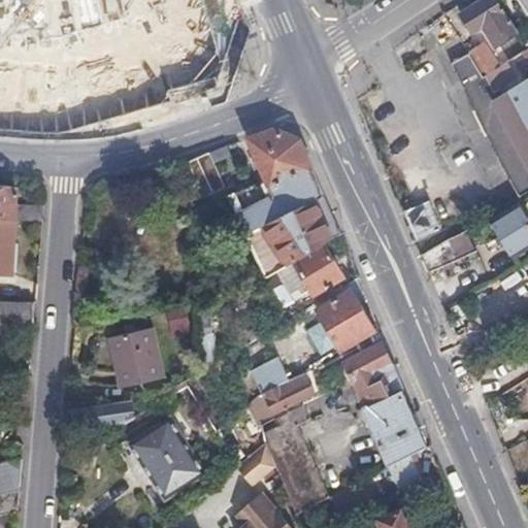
[(0,0),(0,129),(100,135),(122,127),(178,108),(250,85),(260,65),(258,37),(244,0),(0,0)]
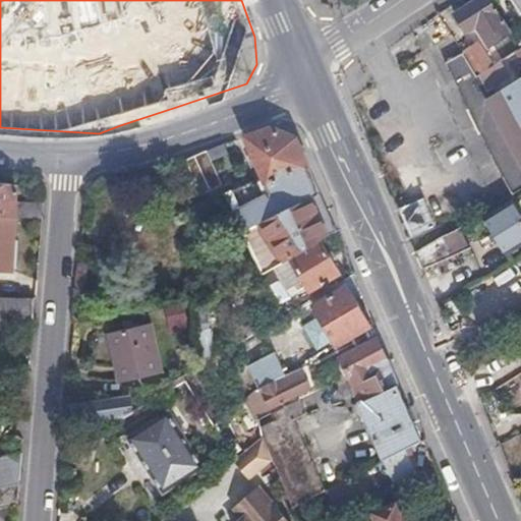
[(478,24),(489,43),(509,31),(490,0),(476,0),(456,12),(467,31),(478,24)]
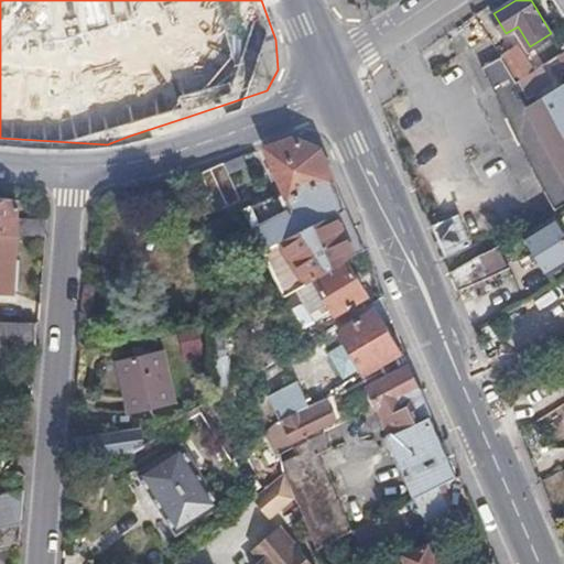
[(503,57),(517,79),(533,69),(519,46),(503,57)]
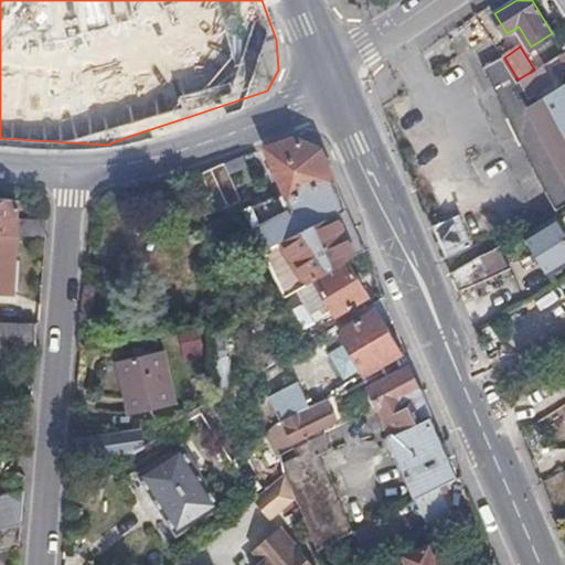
[(564,51),(534,70),(518,80),(504,57),(487,67),(564,198),(564,51)]
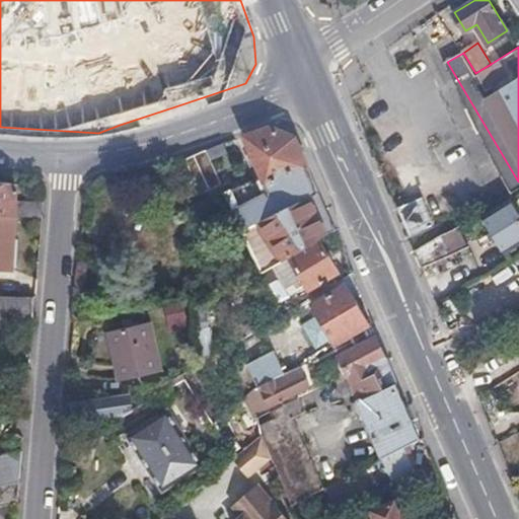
[(243,230),(314,191),(291,136),(268,125),(242,134),(264,177),(252,181),(251,179),(225,192),(243,230)]
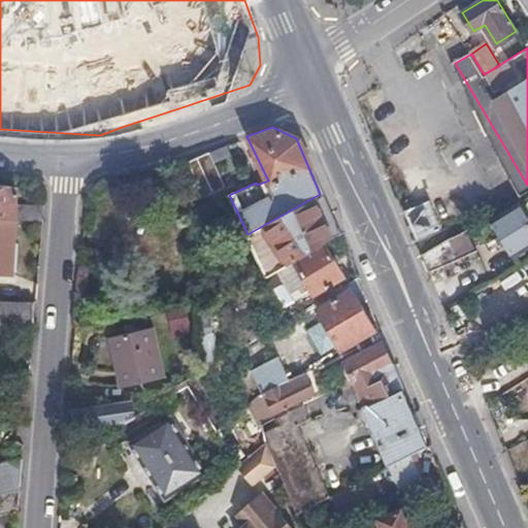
[(207,151),(202,153),(188,158),(205,197),(225,188),(207,151)]
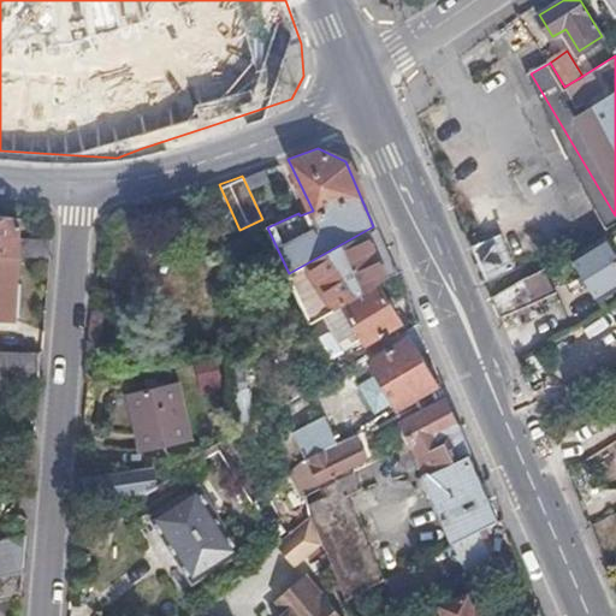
[(17,237),(18,220),(0,218),(0,253),(15,254),(47,256),(48,240),(17,237)]
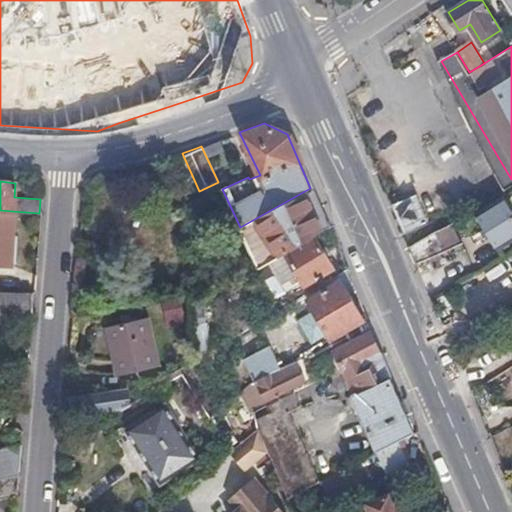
[(319,209),(310,188),(240,227),(260,265),(281,253),(310,236),(326,226),(319,209)]
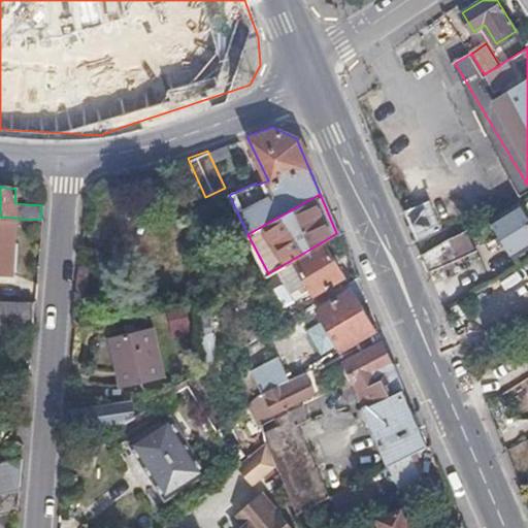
[(527,250),(527,212),(524,205),(493,223),(514,260),(527,250)]
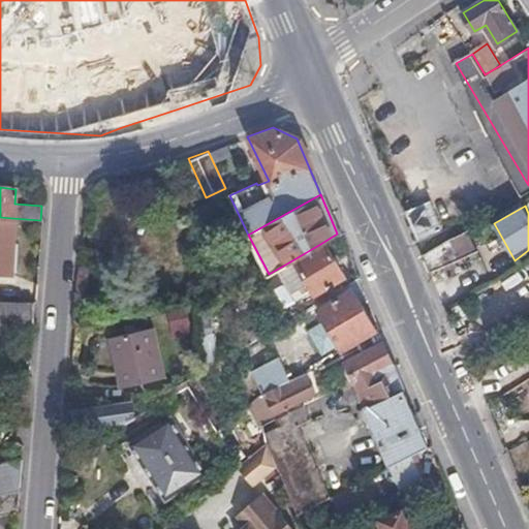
[(0,272),(9,273),(12,218),(0,217),(0,272)]
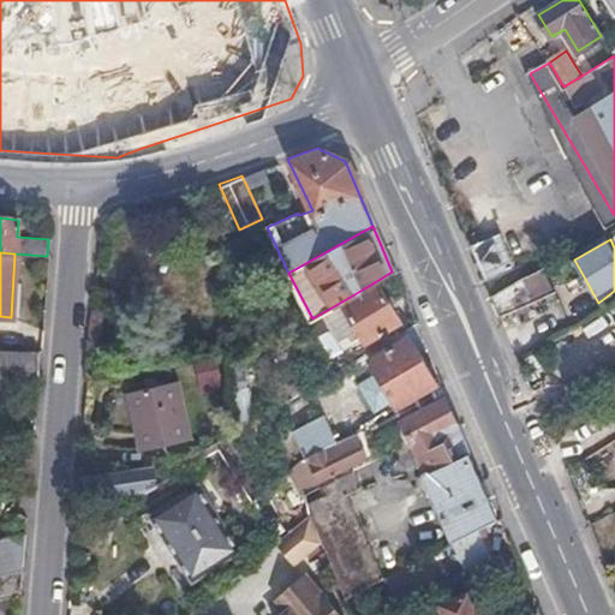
[(497,297),(495,297),(505,321),(557,296),(548,272),(497,297)]
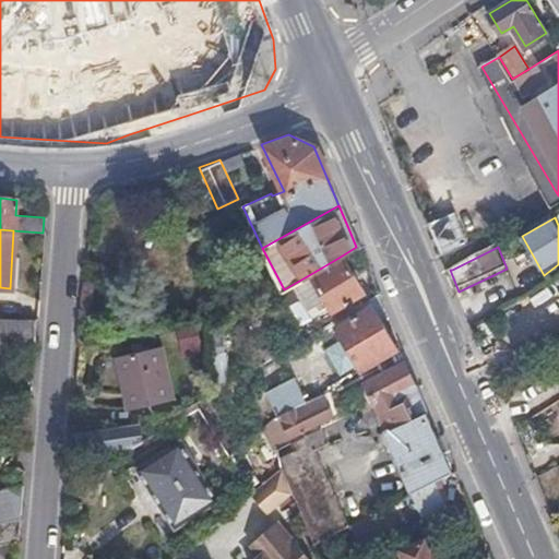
[(328,312),(359,294),(339,258),(307,276),(328,312)]
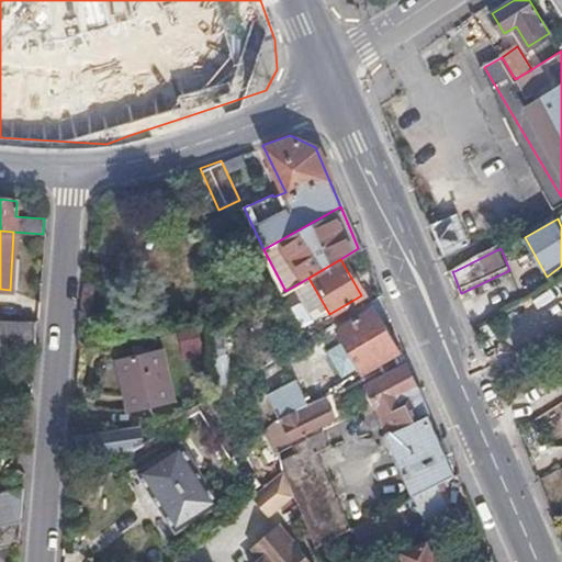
[(397,348),(371,307),(334,329),(343,346),(337,348),(337,351),(343,359),(346,360),(350,357),(358,372),(397,348)]
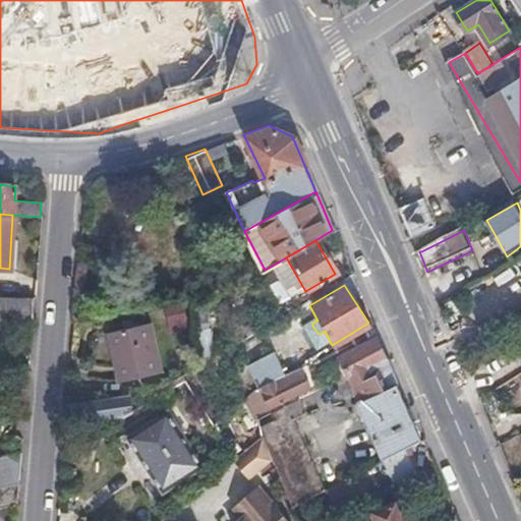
[(0,317),(30,319),(29,296),(0,295),(0,317)]
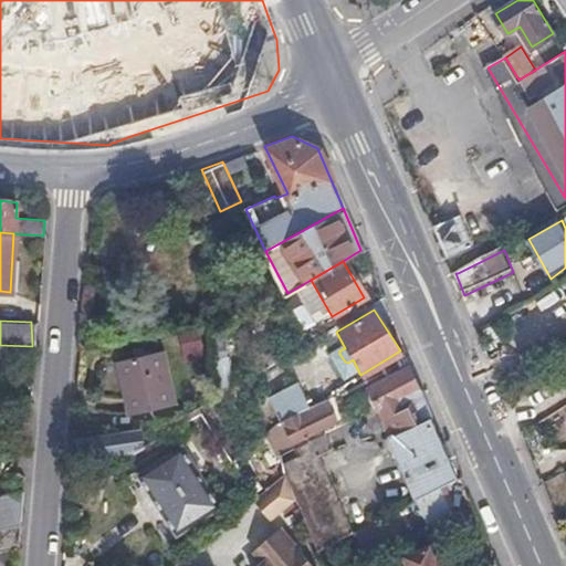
[(173,404),(163,348),(116,359),(127,413),(173,404)]
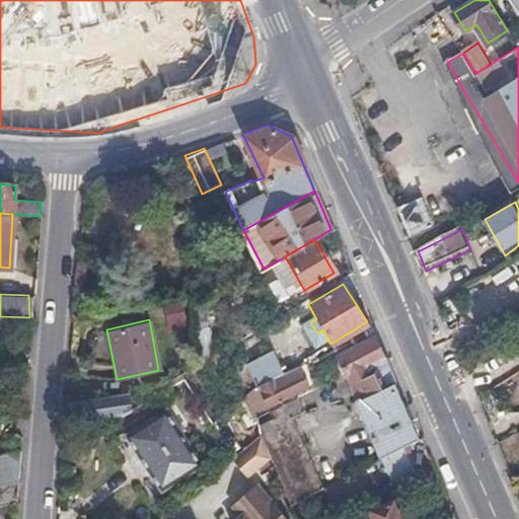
[(419,437),(397,387),(375,334),(338,353),(354,387),(354,393),(380,457),(419,437)]
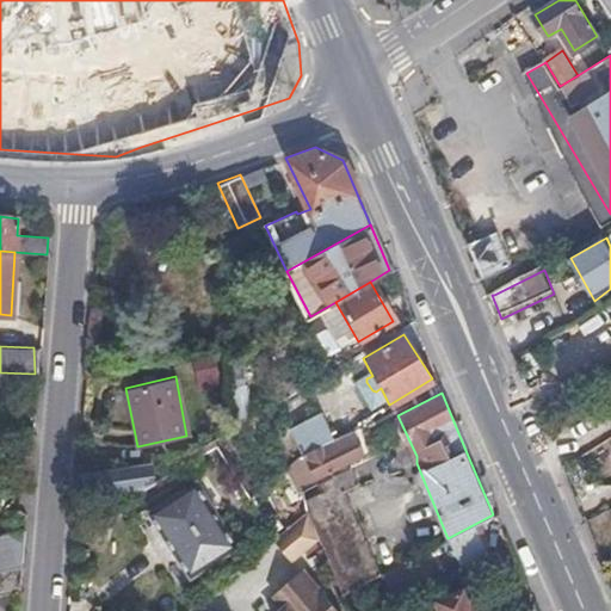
[(332,439),(321,420),(292,434),(303,455),(332,439)]
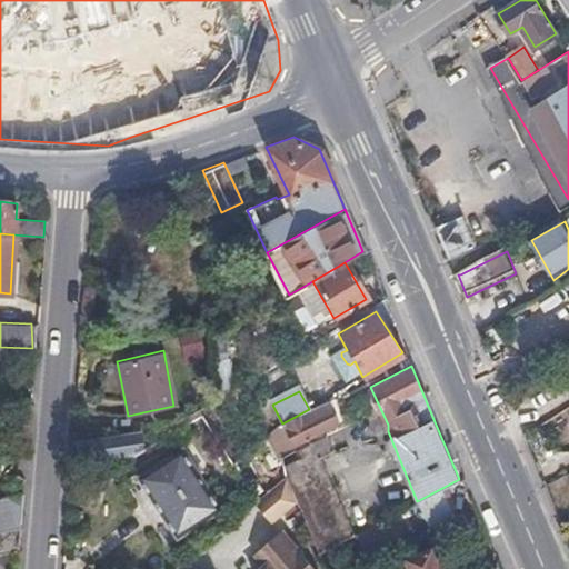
[(336,423),(325,401),(309,409),(282,423),(295,447),(336,423)]
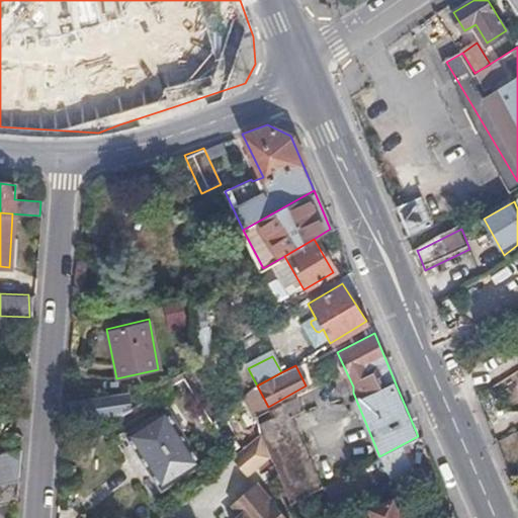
[(122,413),(118,392),(66,401),(64,421),(64,423),(122,413)]
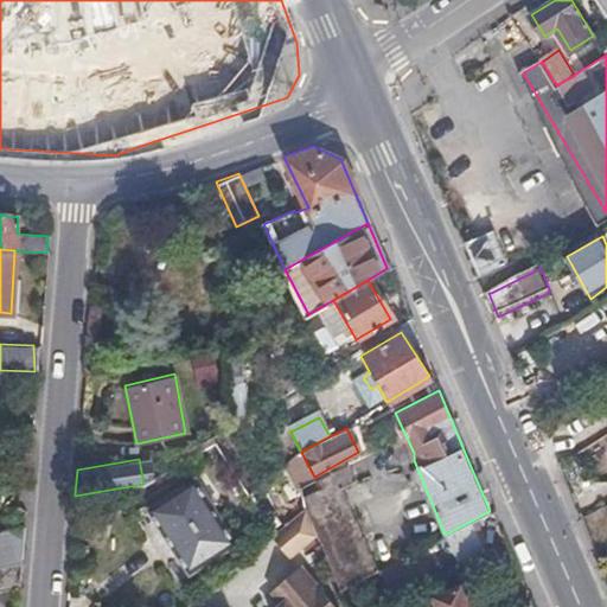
[(377,570),(342,490),(356,484),(347,466),(318,479),(321,486),(302,496),(305,505),(317,532),(340,589),(377,570)]
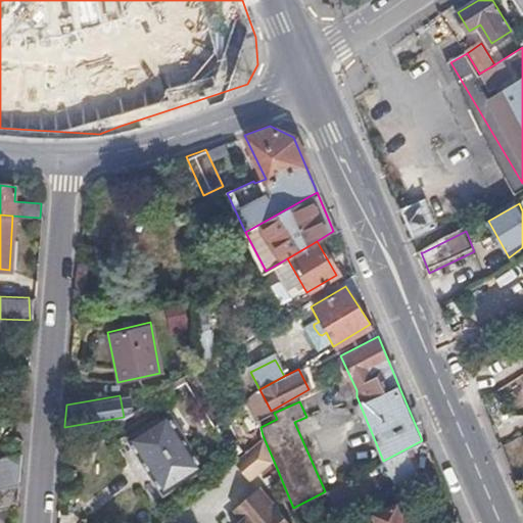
[(202,469),(167,412),(127,437),(162,494),(202,469)]
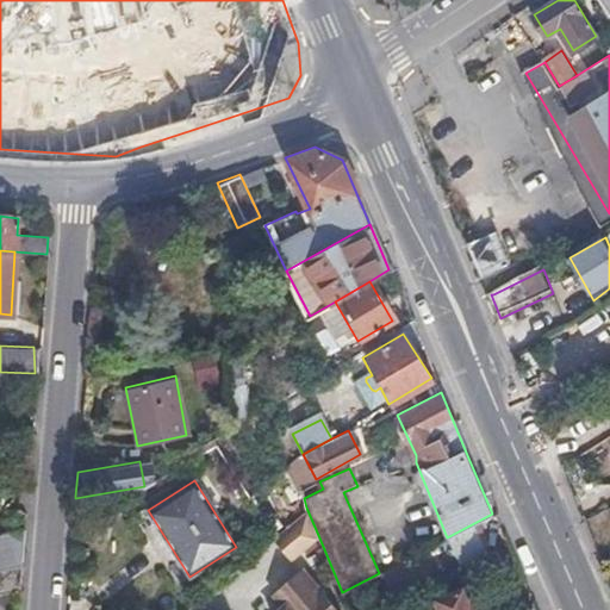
[(318,535),(306,508),(271,537),(290,559),(318,535)]
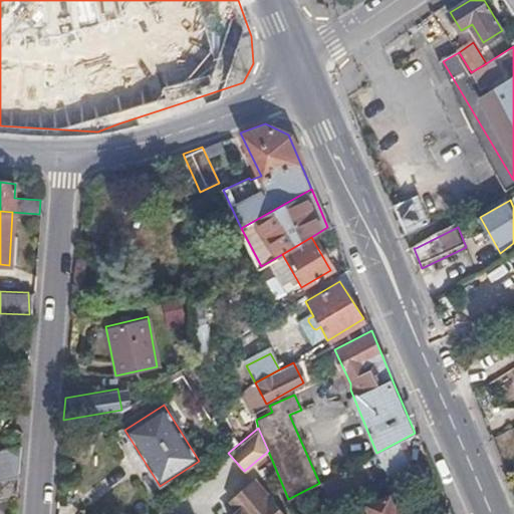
[(13,445),(0,447),(0,478),(18,475),(13,445)]
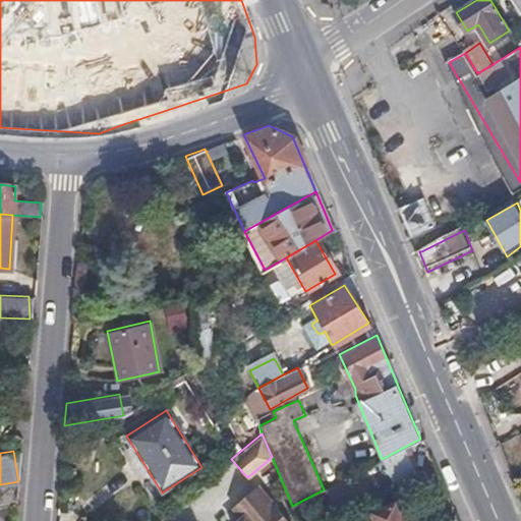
[(381,466),(390,482),(405,473),(396,457),(381,466)]
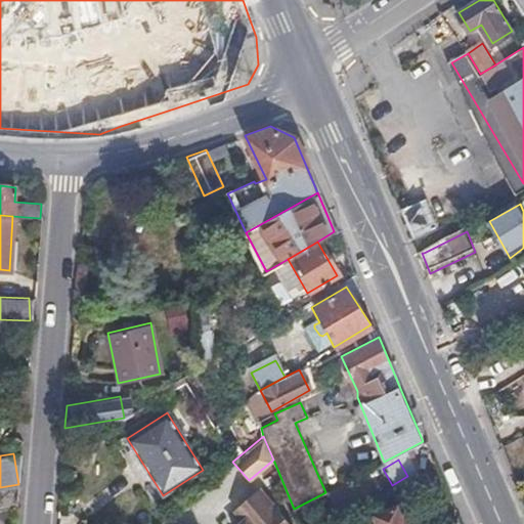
[(290,523),(261,488),(234,510),(244,521),(239,523),(290,523)]
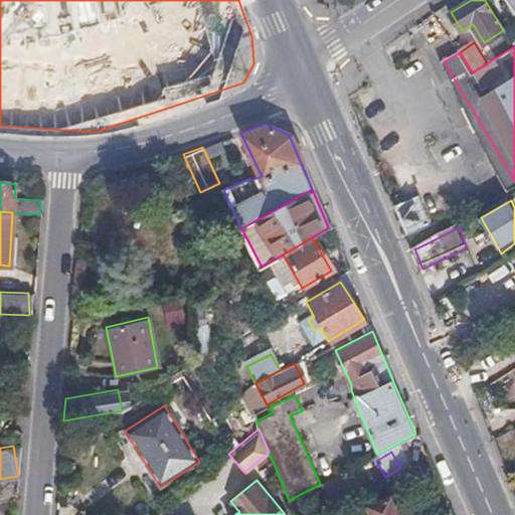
[(398,514),(390,495),(367,505),(370,514),(398,514)]
